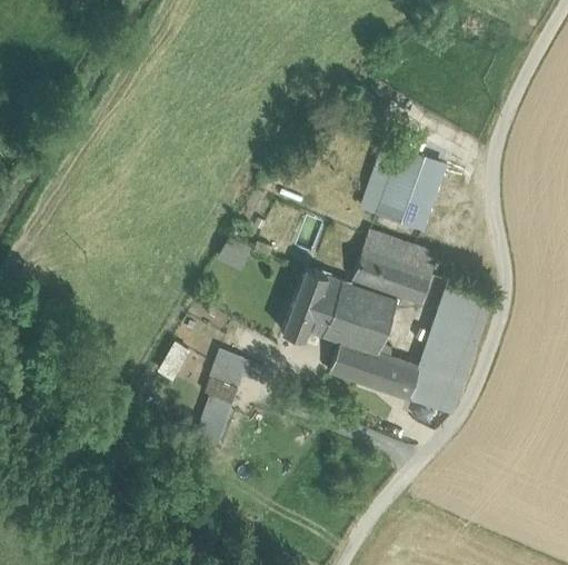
[(442,169),(399,151),(376,215),(420,230),(442,169)]
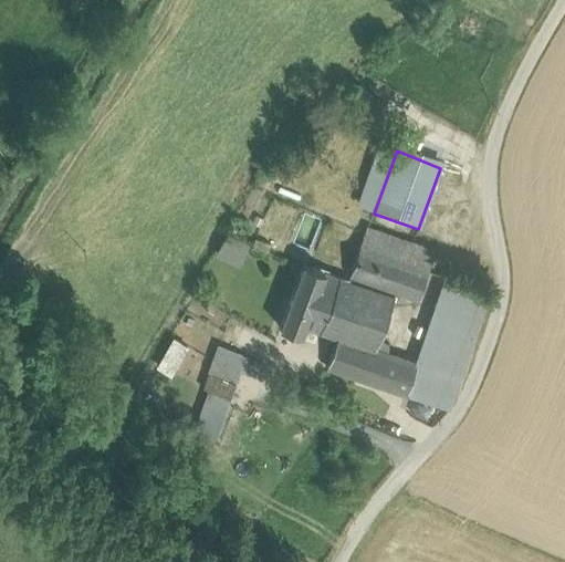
[(351,278),(422,302),(440,252),(367,228),(351,278)]
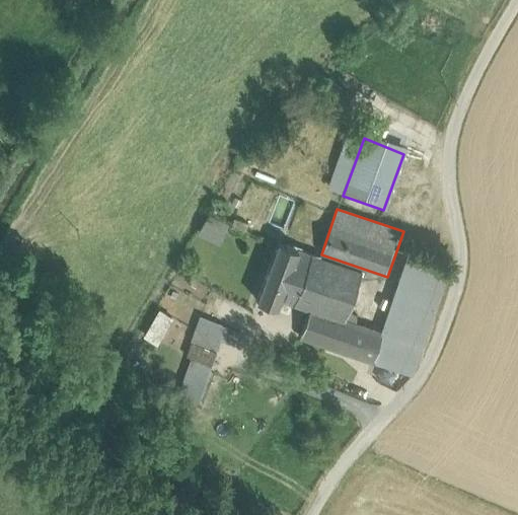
[(222,247),(231,226),(210,217),(200,237),(222,247)]
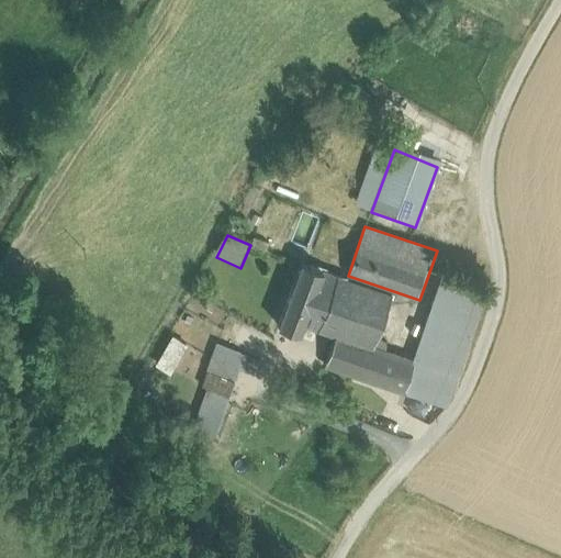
[(391,299),(322,274),(301,328),(335,339),(324,368),(401,394),(411,365),(372,350),(391,299)]
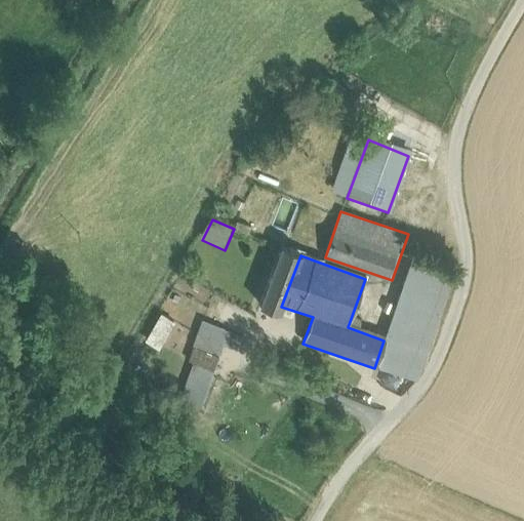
[(384,341),(374,368),(415,383),(453,275),(411,261),(384,341)]
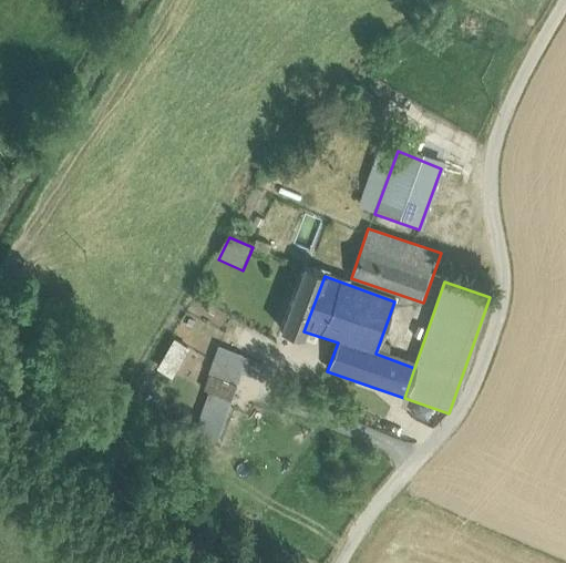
[(174,378),(185,347),(171,341),(160,372),(174,378)]
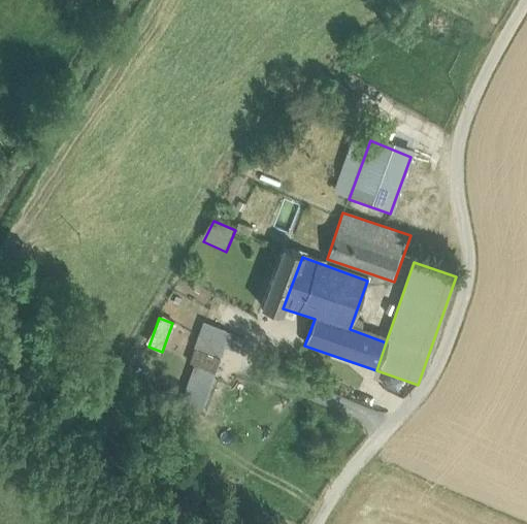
[(227,353),(228,330),(200,328),(198,352),(227,353)]
